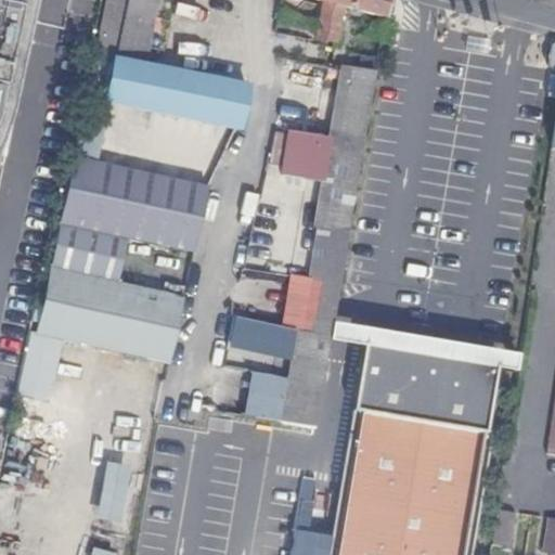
[(0,0),(0,143),(9,117),(34,0),(0,0)]
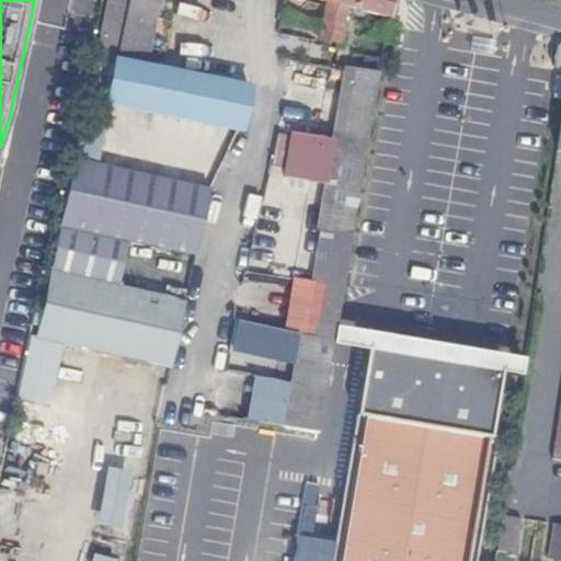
[(106,101),(127,0),(111,0),(90,96),(106,101)]
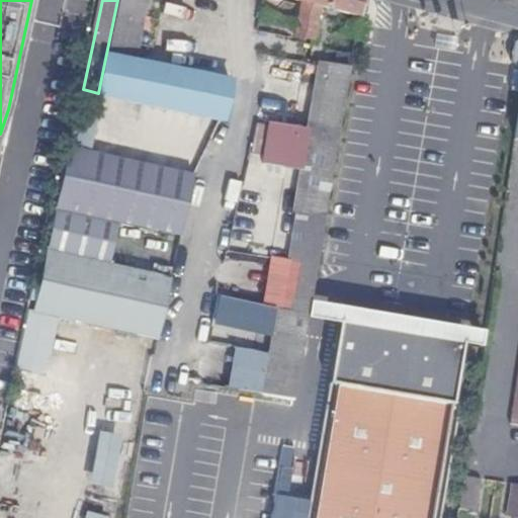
[(117,0),(98,93),(98,94),(223,122),(232,86),(135,62),(147,0),(117,0)]
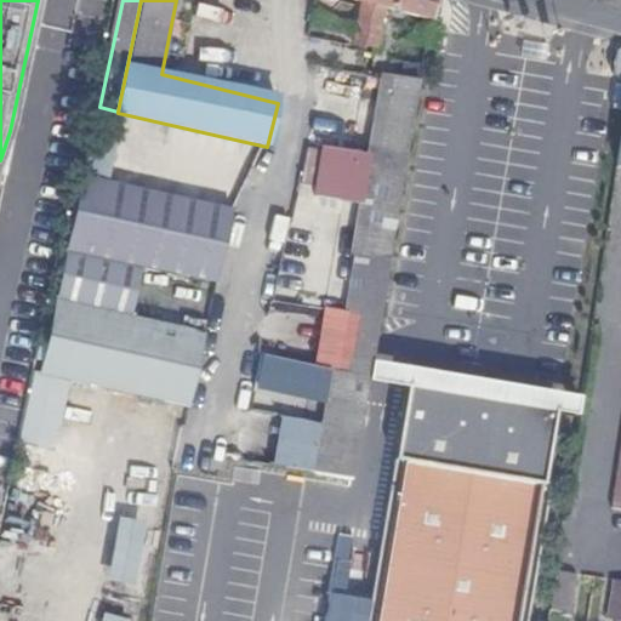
[(436,0),(352,0),(364,3),(357,45),(376,49),(383,9),(432,22),(434,9),(436,0)]
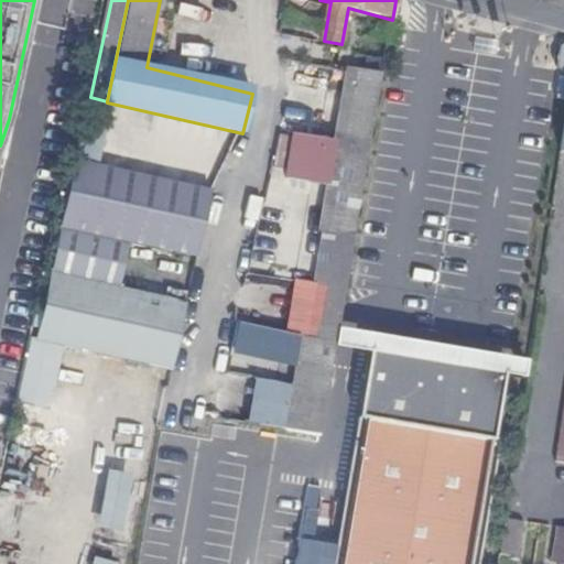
[(403,0),(396,0),(394,8),(402,10),(403,0)]
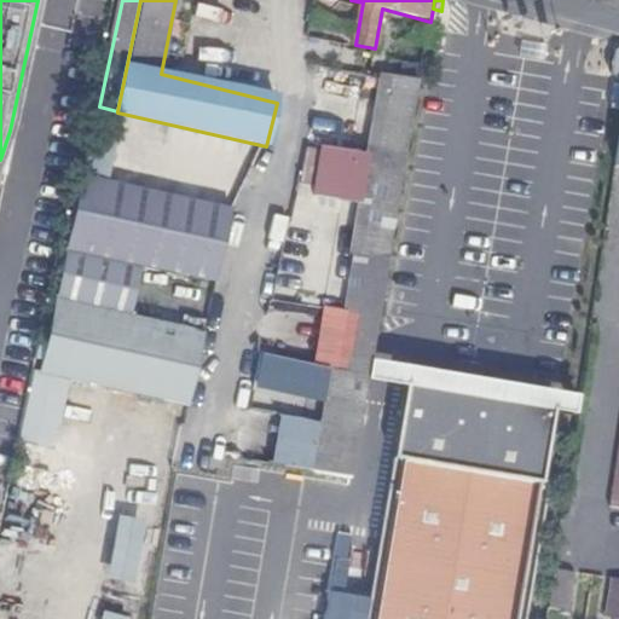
[(409,84),(412,67),(395,64),(394,71),(380,69),(379,77),(409,84)]
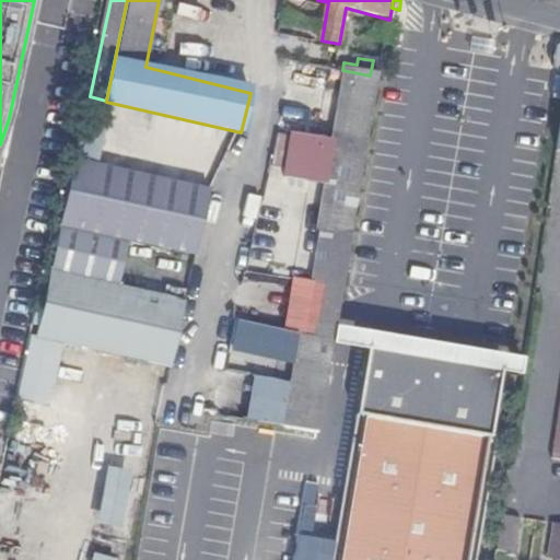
[(342,235),(370,76),(342,70),(338,70),(311,230),(315,231),(342,235)]
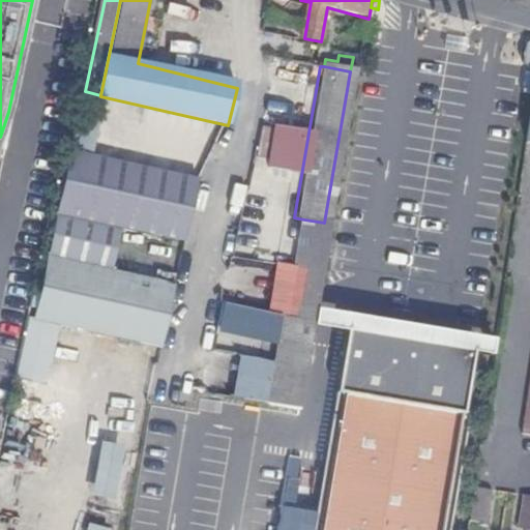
[(63,188),(34,320),(61,326),(164,348),(177,286),(113,272),(122,228),(186,241),(200,181),(70,154),(63,188)]
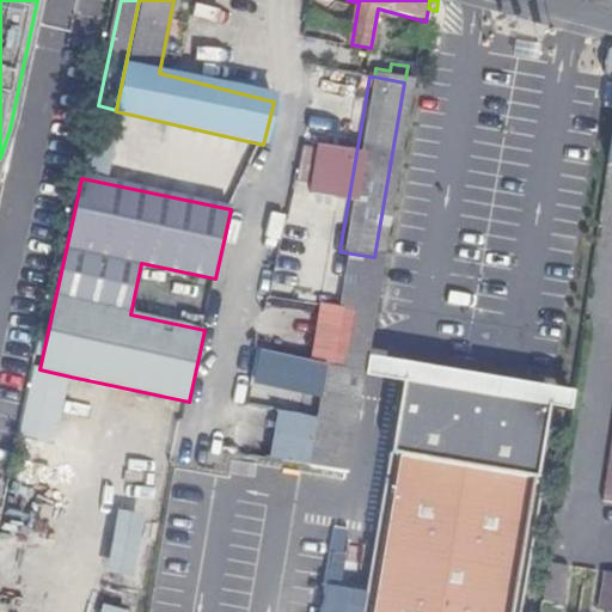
[(402,254),(378,250),(375,264),(401,267),(402,254)]
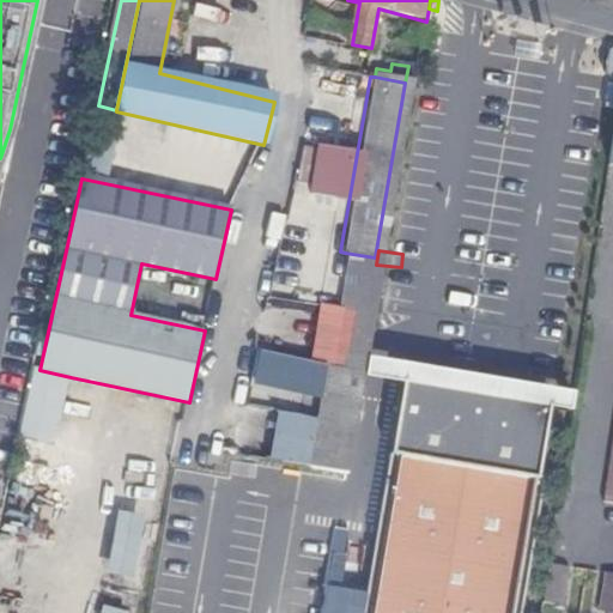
[(354,376),(375,258),(345,253),(323,370),(354,376)]
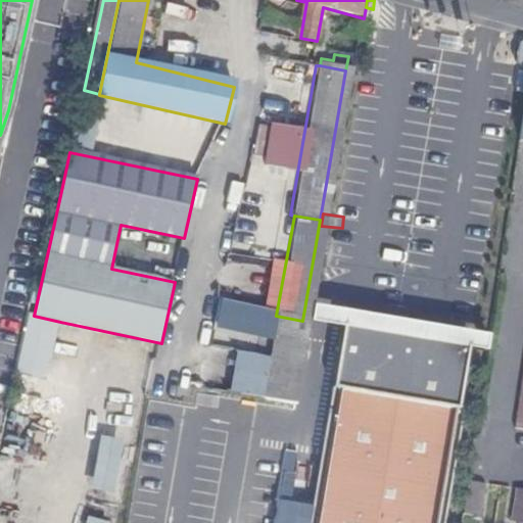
[(522,311),(506,428),(522,430),(522,311)]
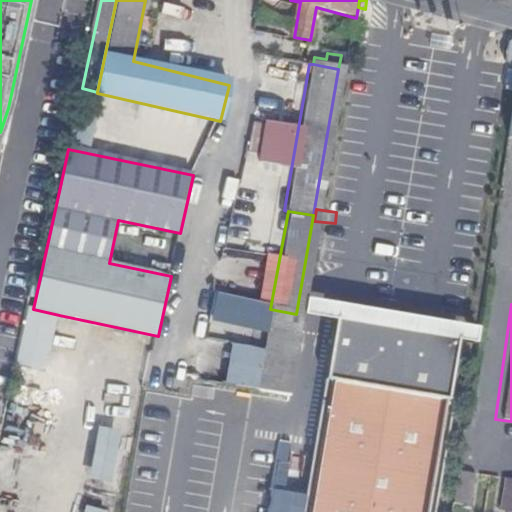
[(33,309),(29,309),(17,364),(47,371),(59,315),(33,309)]
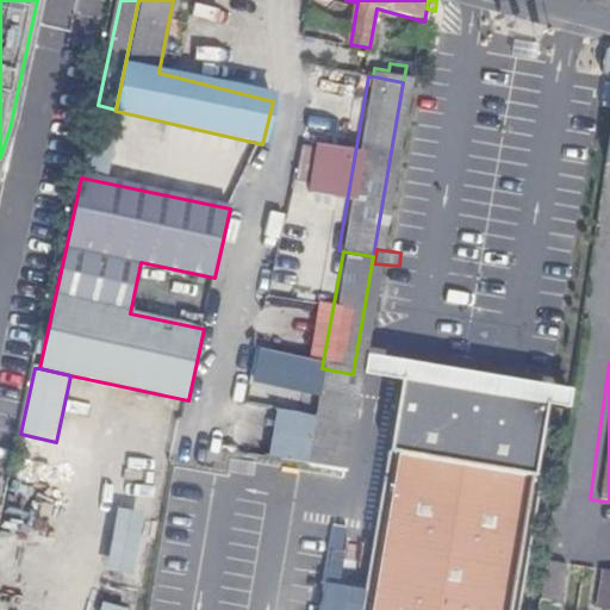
[(336,473),(353,374),(322,368),(318,368),(302,466),(336,473)]
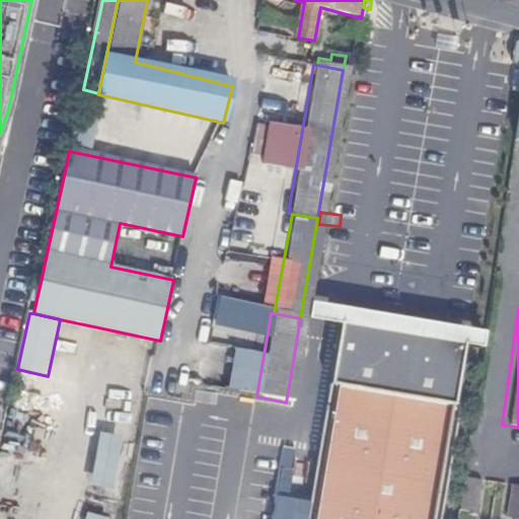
[(430,518),(440,464),(450,404),(445,404),(454,343),(329,322),(296,518),(430,518)]
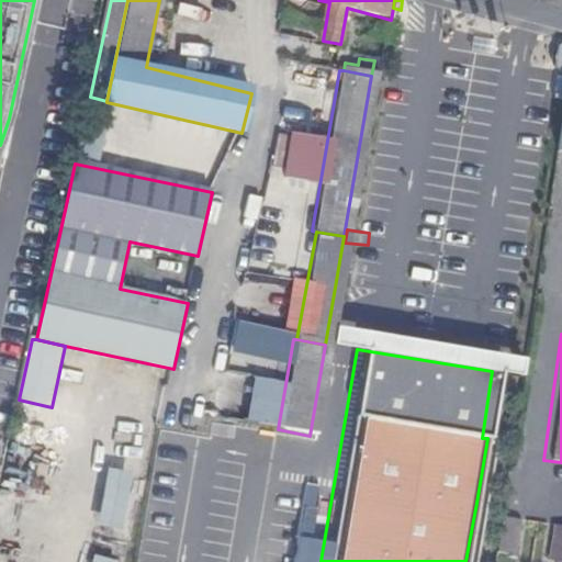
[(504,519),(498,554),(517,558),(523,523),(504,519)]
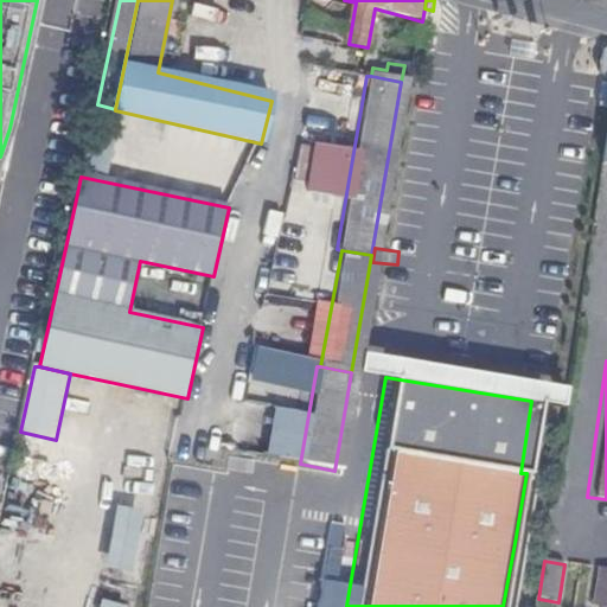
[(585,605),(599,606),(602,606),(606,583),(606,569),(590,567),(585,605)]
